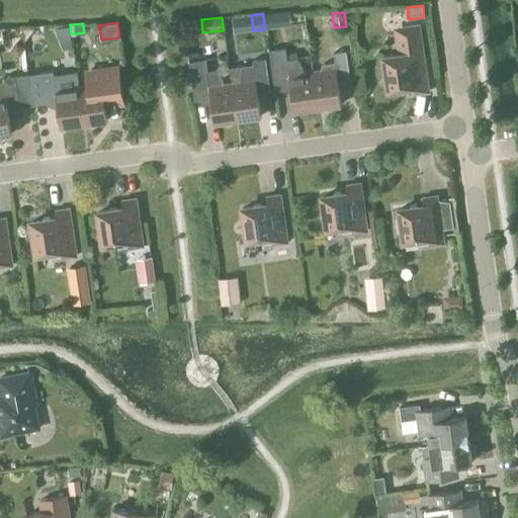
[(414,93),(428,91),(419,24),(404,27),(402,30),(401,34),(402,41),(404,45),(407,48),(408,53),(382,57),(383,64),(382,66),(382,67),(382,69),(382,71),(382,73),(383,74),(384,76),(385,77),(387,89),(398,88),(402,90),(406,89),(409,86),(413,85),(414,93)]
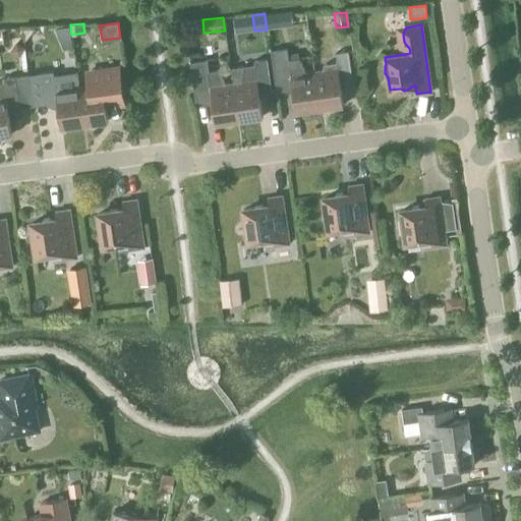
[(19,58),(25,48),(15,42),(9,52),(19,58)]
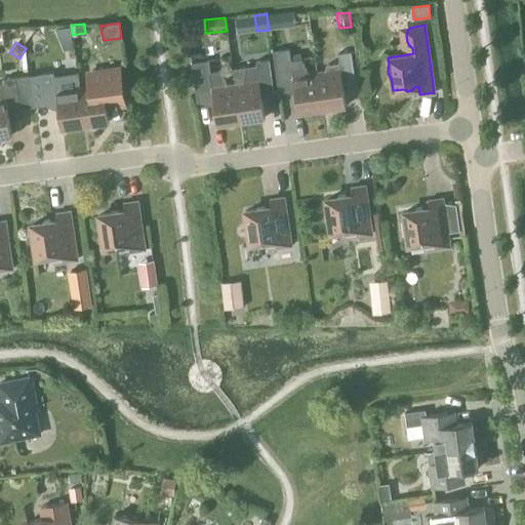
[(307,74),(300,58),(290,61),(288,48),(272,51),(278,90),(294,88),(297,113),(321,110),(316,73),(307,74)]
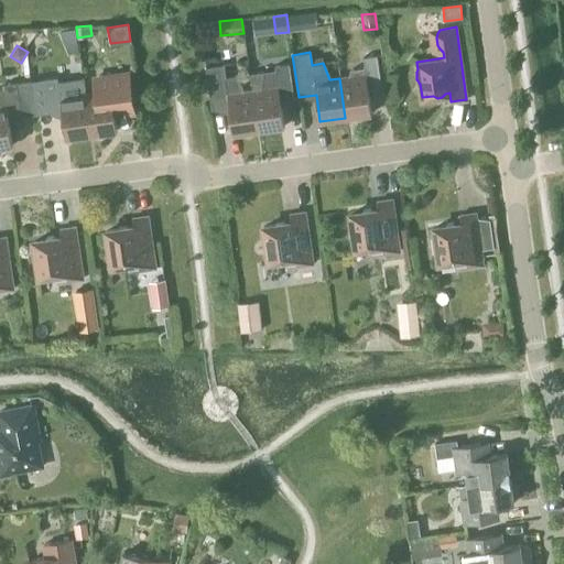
[(371,114),(367,87),(381,85),(377,55),(362,57),(364,68),(349,71),(349,76),(339,78),(345,118),(371,114)]
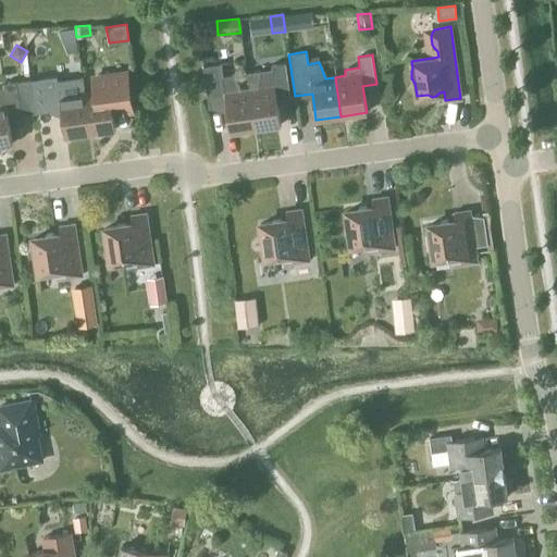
[(260,71),(247,73),(249,90),(255,128),(281,125),(277,106),(276,99),(289,97),(285,63),(271,65),(272,70),(260,71)]
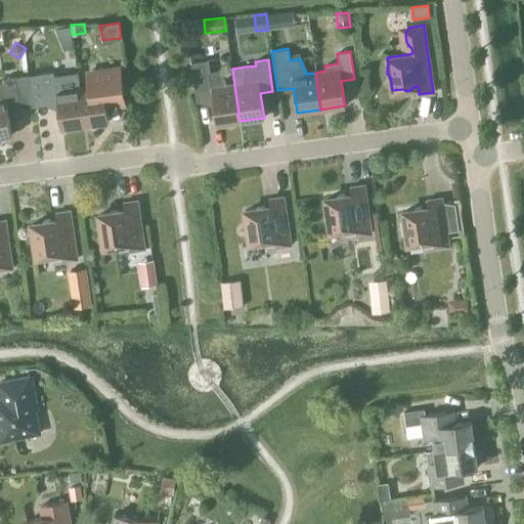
[(207,60),(190,62),(197,102),(212,99),(216,125),(239,121),(234,85),(225,86),(219,71),(209,72),(207,60)]
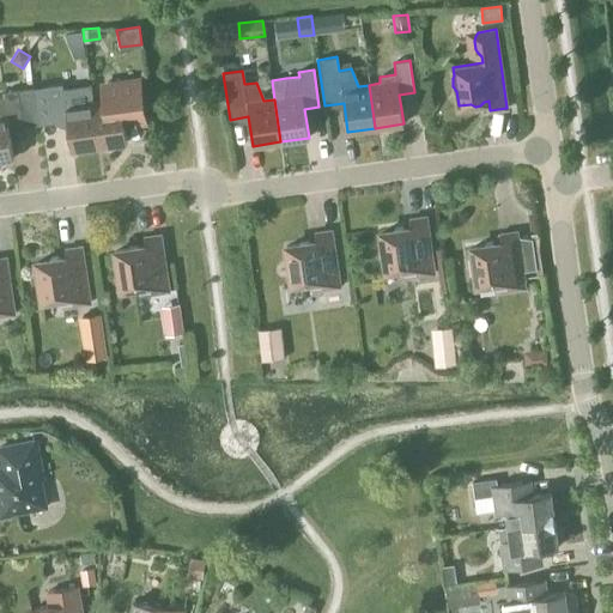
[(103,102),(92,103),(98,146),(127,143),(125,128),(147,125),(141,78),(134,79),(104,83),(103,102)]
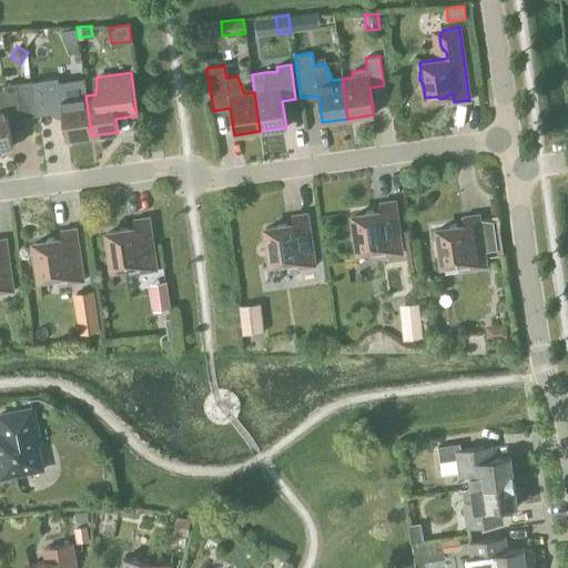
[(58,78),(43,80),(48,114),(61,112),(62,120),(66,139),(91,135),(85,95),(83,79),(70,81),(58,82),(58,78)]
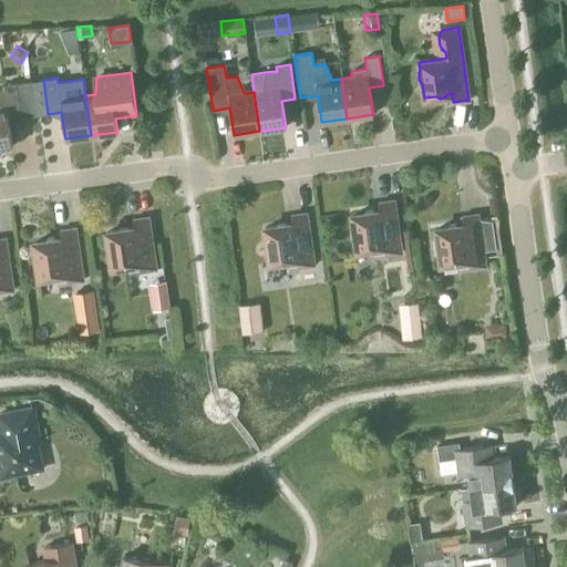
[(8,120),(22,117),(34,115),(30,81),(2,85),(3,90),(0,90),(0,147),(11,146),(8,120)]
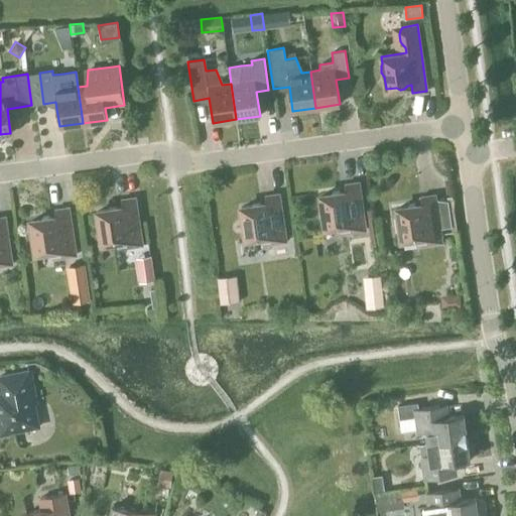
[(341,234),(365,230),(359,182),(344,184),(345,192),(341,194),(338,191),(333,191),(331,195),(319,197),(321,210),(320,211),(320,213),(319,215),(320,216),(320,218),(321,220),(321,221),(324,222),(325,229),(340,227),(341,234)]
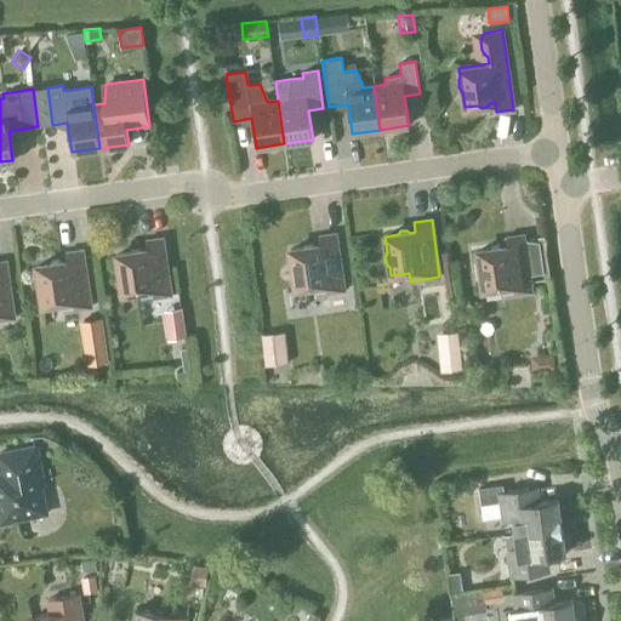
[(294,281),(295,290),(313,288),(314,295),(343,291),(336,233),(318,237),(319,246),(314,246),(311,244),(305,245),(302,249),(289,250),(291,266),(290,268),(290,269),(290,271),(290,272),(290,274),(290,277),(291,278),(292,279),(294,281)]
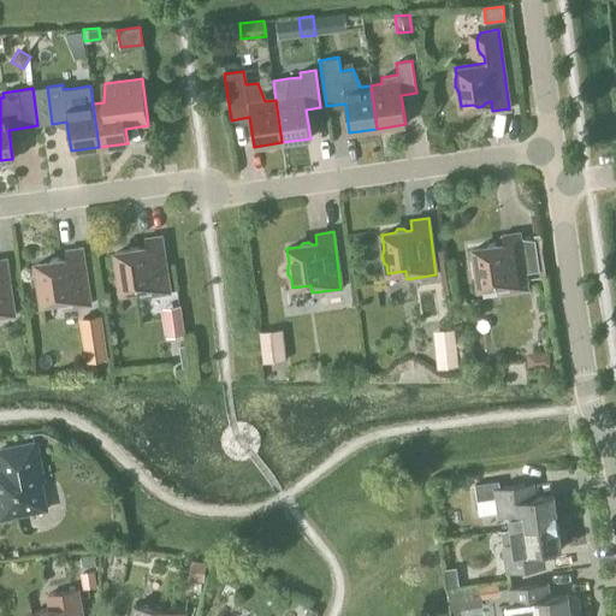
[(478,280),(479,289),(497,286),(498,294),(527,290),(519,234),(502,236),(503,246),(498,246),(495,243),(489,243),(486,248),(473,249),(475,265),(474,267),(474,270),(474,271),(474,272),(474,274),(475,277),(477,278),(478,280)]
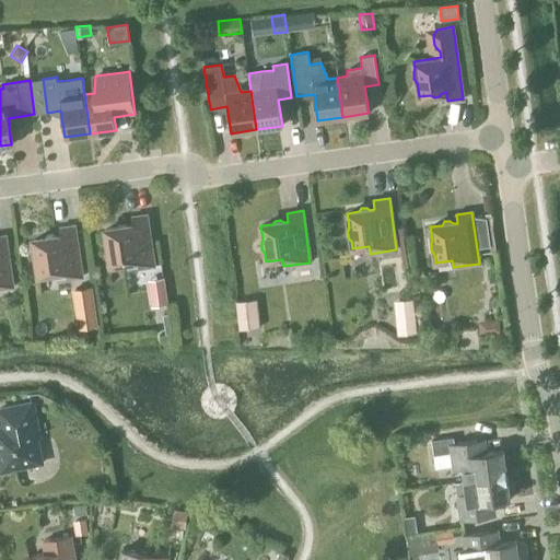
[(128,270),(154,266),(147,214),(131,217),(132,225),(128,226),(124,224),(119,224),(116,229),(105,230),(107,244),(106,246),(105,247),(105,249),(105,252),(105,253),(106,255),(107,256),(108,258),(109,266),(127,263),(128,270)]
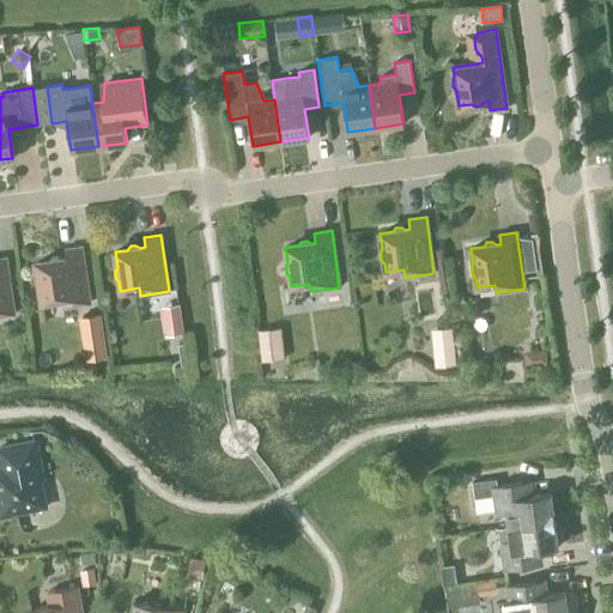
[(61,308),(90,303),(82,247),(64,249),(66,259),(61,260),(56,256),(50,258),(48,261),(36,263),(38,279),(37,280),(36,283),(36,285),(36,286),(37,289),(37,290),(38,292),(40,293),(41,303),(60,299),(61,308)]
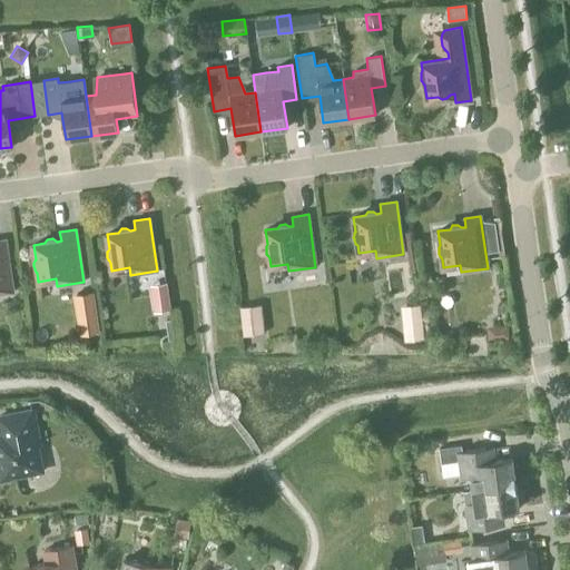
[(0,294),(12,293),(6,239),(0,241),(0,294)]
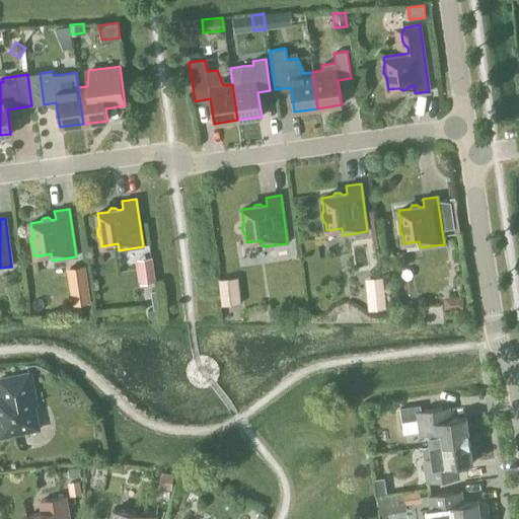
[(69,290),(86,287),(83,266),(66,269),(69,290)]
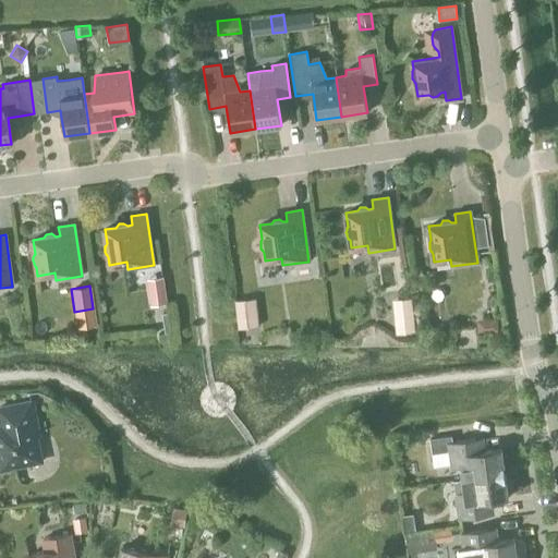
[(165,289),(149,291),(150,305),(167,303),(165,289)]
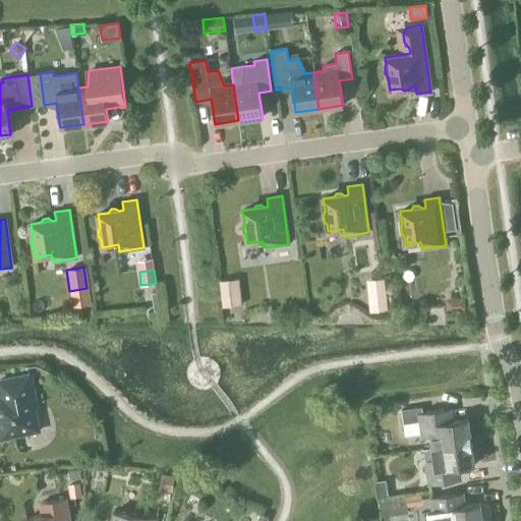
[(242,304),(239,278),(219,280),(222,306),(242,304)]
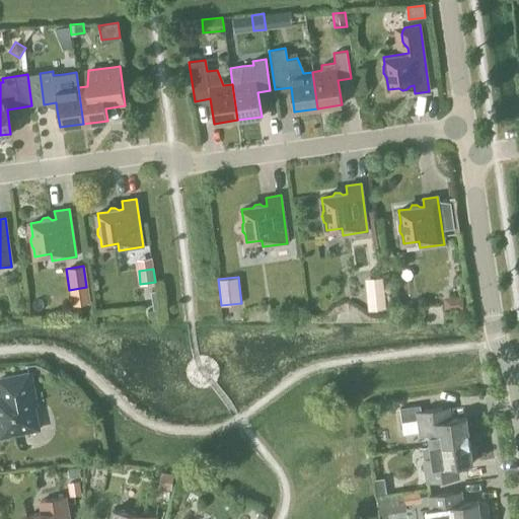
[(386,309),(382,277),(364,279),(368,311),(386,309)]
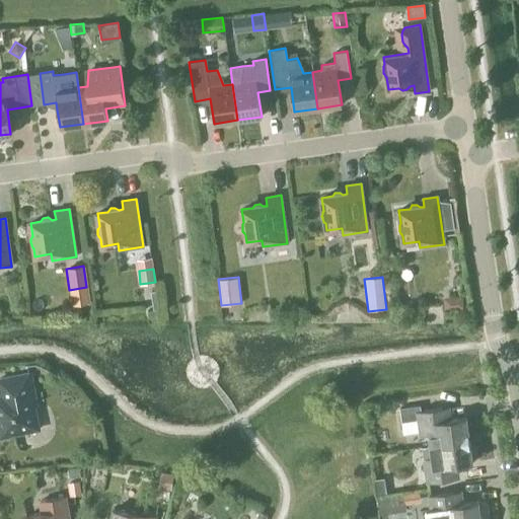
[(461,296),(443,298),(444,308),(462,306),(461,296)]
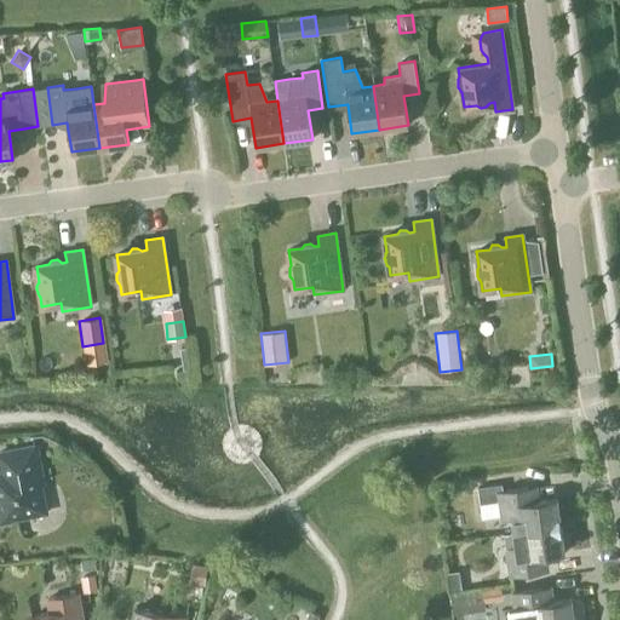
[(12,520),(45,512),(40,486),(42,486),(35,446),(0,453),(0,466),(1,474),(0,474),(0,523),(13,521),(12,520)]
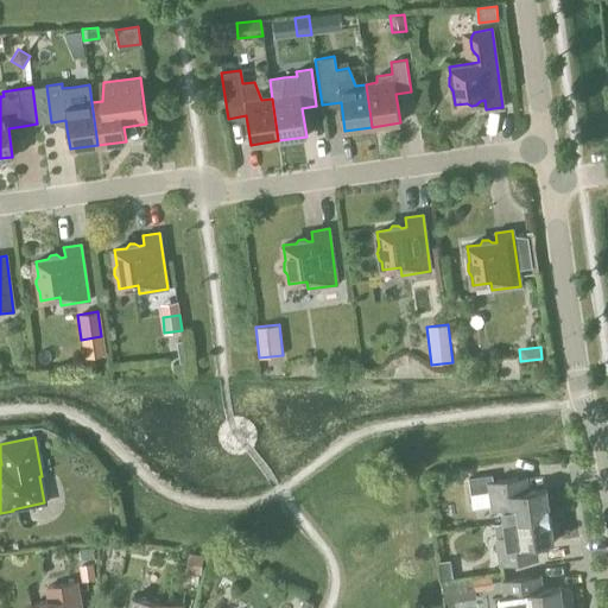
[(517,477),(492,481),(492,475),(468,479),(470,495),(489,492),(492,510),(501,508),(504,523),(550,515),(545,489),(519,493),(517,477)]
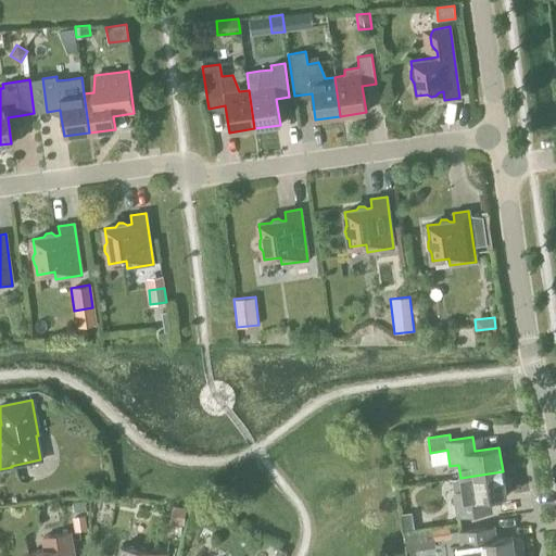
[(482,500),(506,496),(503,471),(460,478),(463,491),(453,492),(457,517),(483,514),(482,500)]
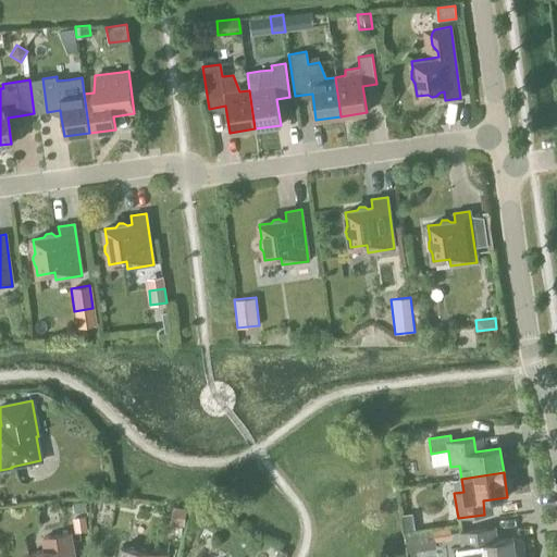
[(186,509),(173,507),(170,525),(184,528),(186,509)]
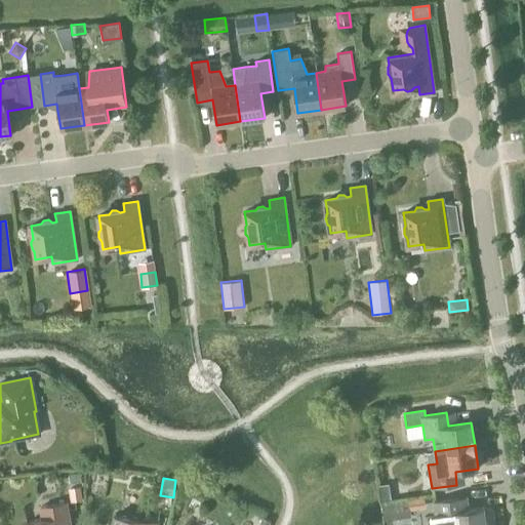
[(381,500),(391,499),(389,483),(378,484),(381,500)]
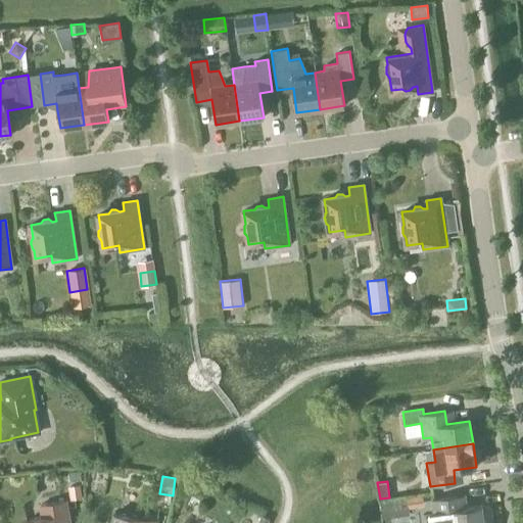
[(82,497),(80,484),(67,486),(69,500),(82,497)]
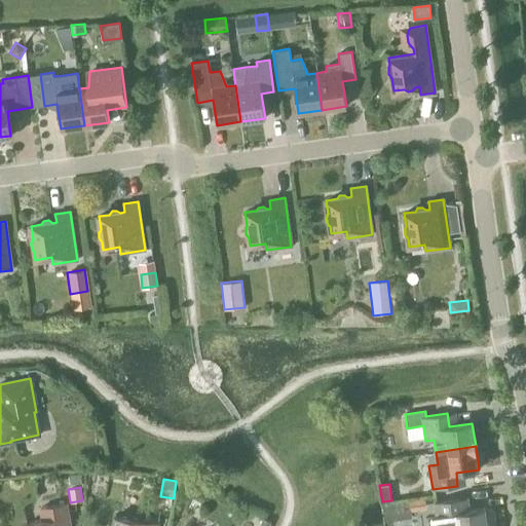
[(425,497),(410,499),(410,508),(411,512),(426,510),(425,497)]
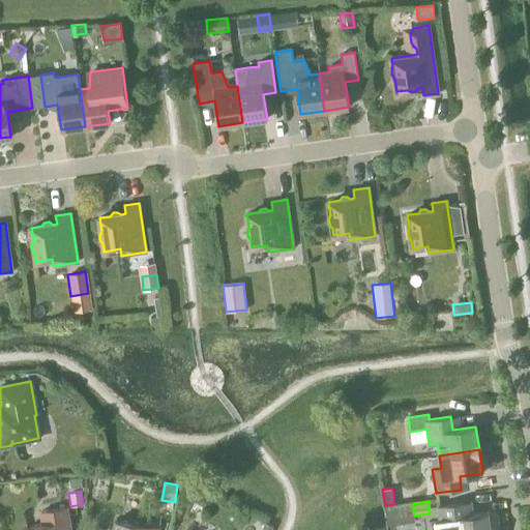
[(490,529),(488,512),(465,516),(463,502),(437,506),(439,520),(435,521),(435,529),(490,529)]
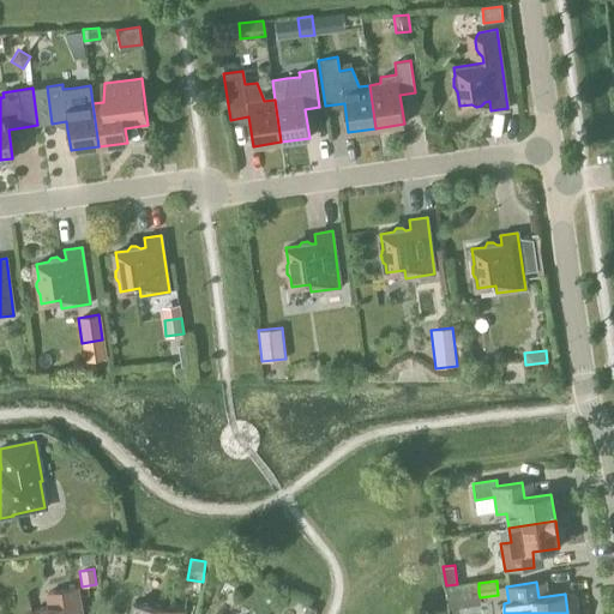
[(479,583),(446,588),(449,609),(481,605),(480,597),(479,593),(479,583)]
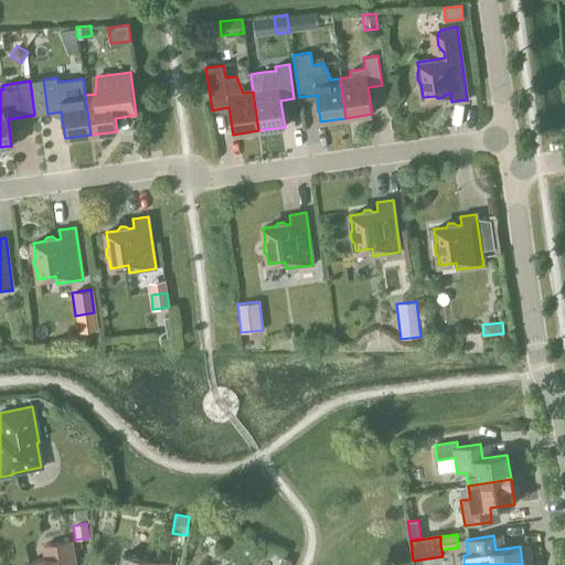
[(75,564),(71,541),(43,546),(45,560),(28,563),(28,564),(75,564)]
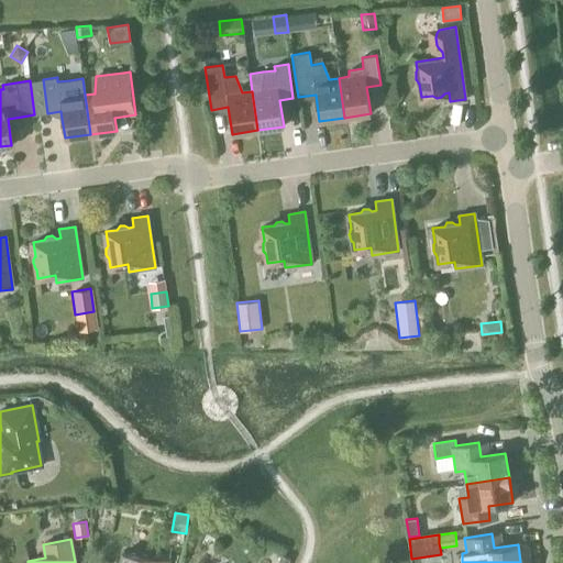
[(167,562),(168,560),(122,552),(120,562),(167,562)]
